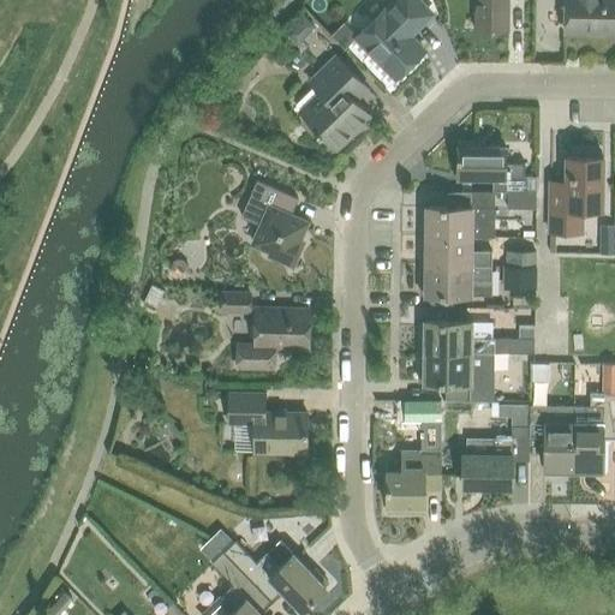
[(423,51),(408,35),(430,13),(417,0),(393,0),(395,1),(384,11),(383,10),(356,36),(396,78),(423,51)]
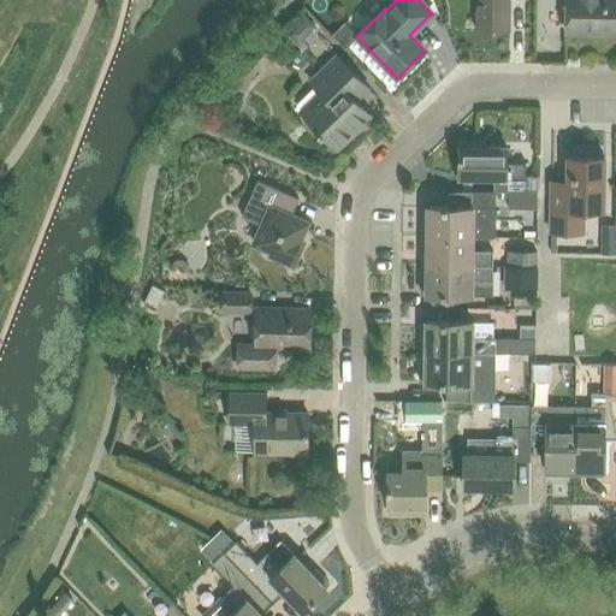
[(509,0),(474,0),(475,30),(509,30),(509,0)]
